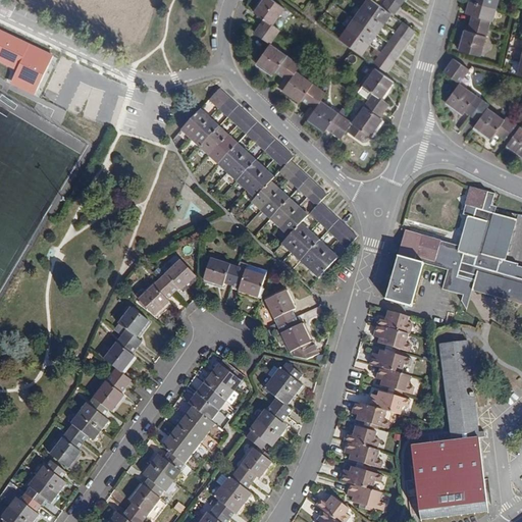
[(272,0),(263,0),(254,12),(264,19),(260,25),(275,38),(280,31),(273,25),(285,8),(272,0)]
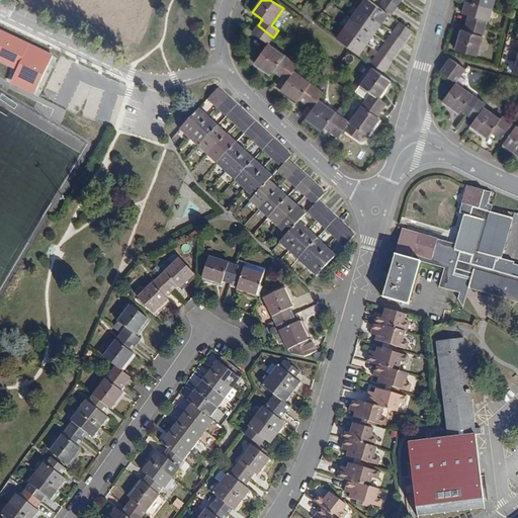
[(364,0),(359,8),(351,18),(344,28),(337,38),(360,55),(367,45),(374,34),(381,24),(390,14),(378,7),(368,0),(364,0)]
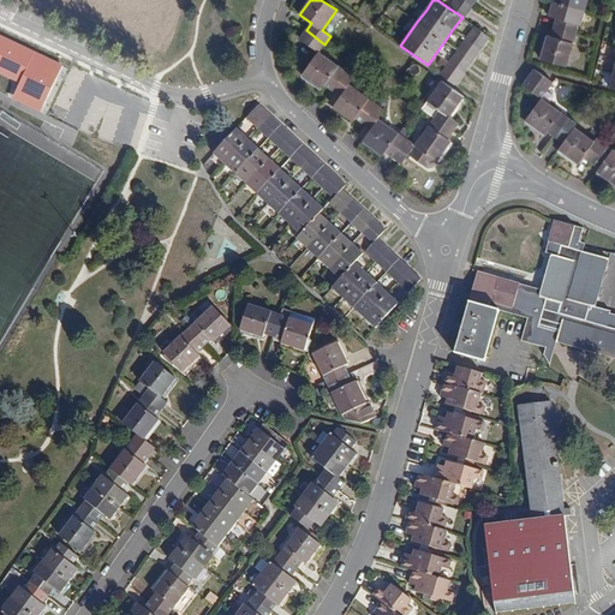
[(455,0),(449,9),(463,17),(465,19),(477,0),(455,0)]
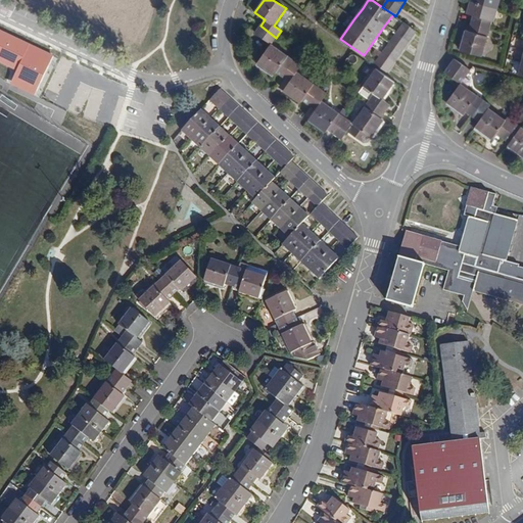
[(469,0),(469,1),(497,8),(498,0),(469,0)]
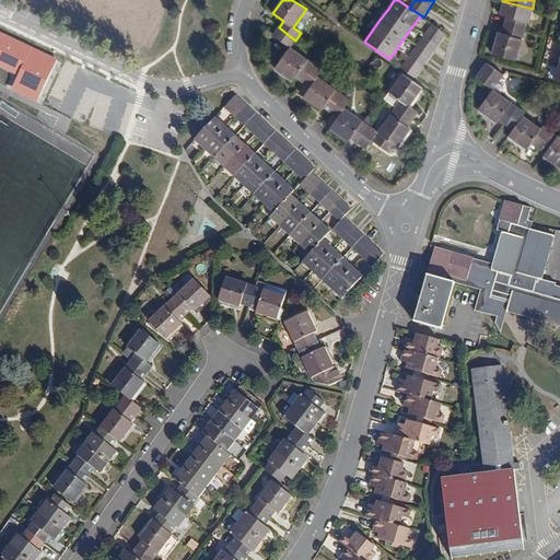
[(502,1),(499,14),(506,16),(503,24),(524,31),(526,22),(528,22),(533,9),(502,1)]
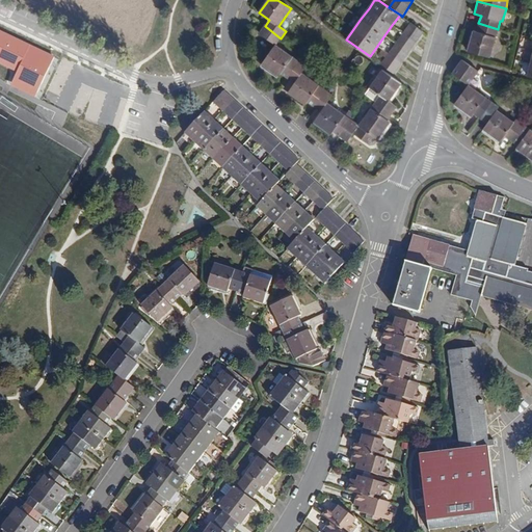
[(411,23),(403,33),(396,44),(381,64),(394,74),(424,32),(411,23)]
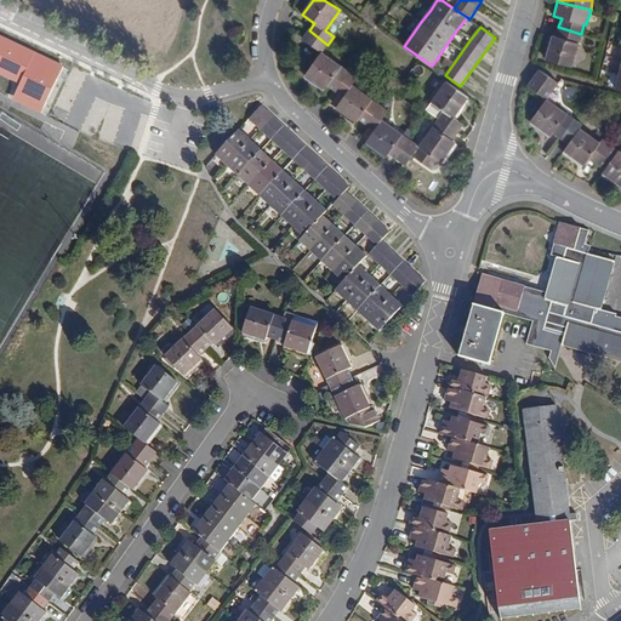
[(558,27),(556,36),(552,35),(546,60),(571,67),(581,34),(558,27)]
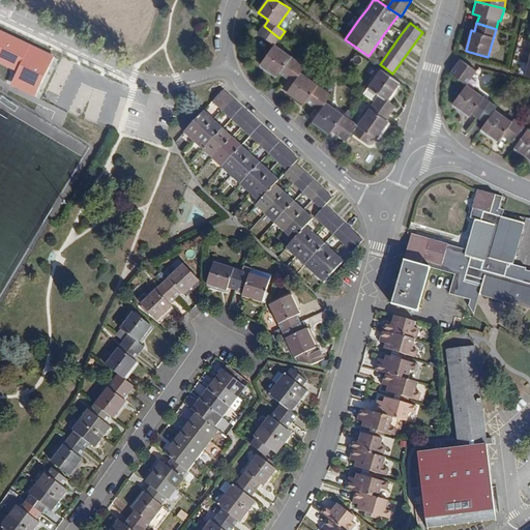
[(264,26),(259,33),(275,45),(280,38),(264,26)]
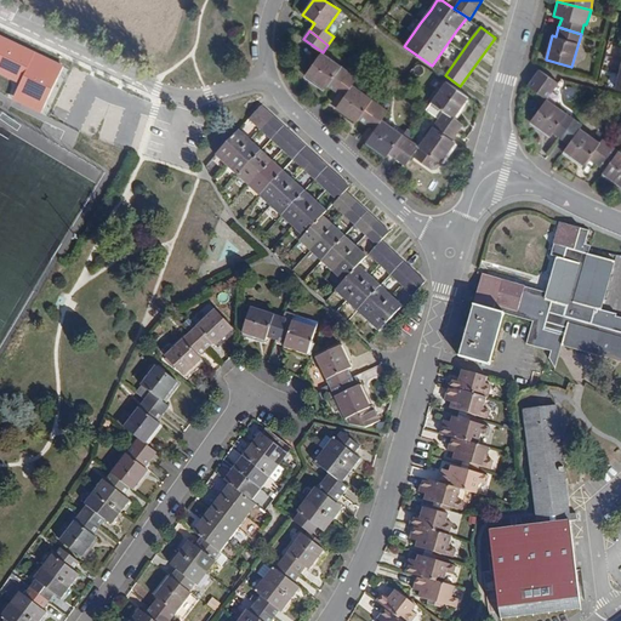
[(63,66),(0,35),(0,74),(21,85),(13,101),(40,114),(63,66)]
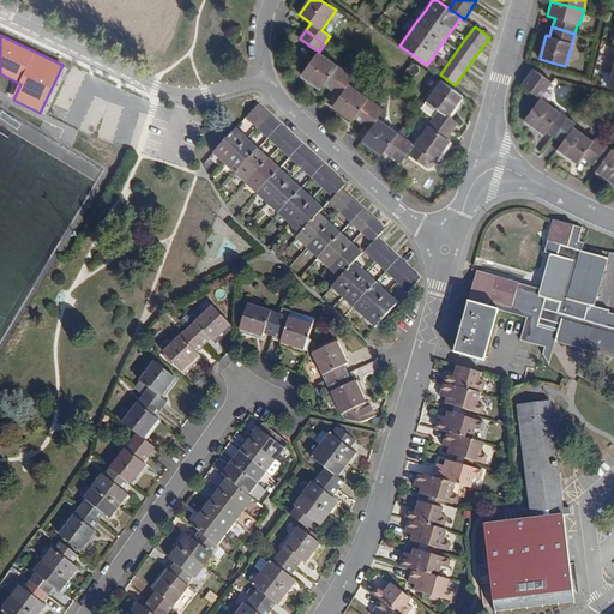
[(319,52),(302,73),(323,88),(325,85),(332,90),(347,72),(338,66),(319,52)]
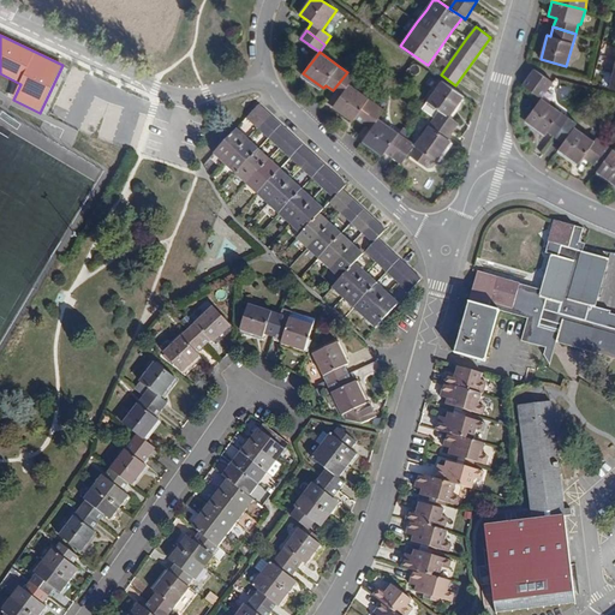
[(67,67),(54,93),(89,111),(102,84),(67,67)]
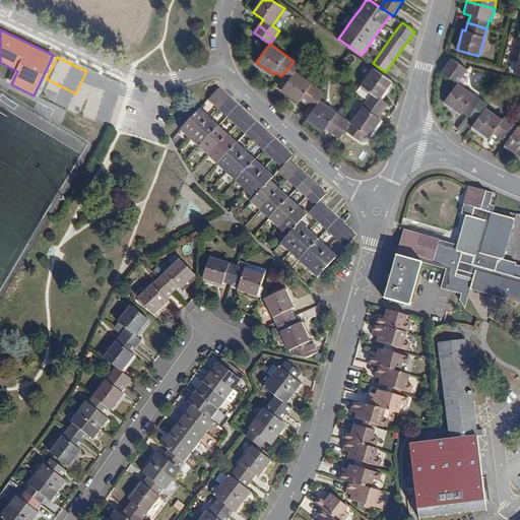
[(451,58),(447,64),(462,76),(467,69),(451,58)]
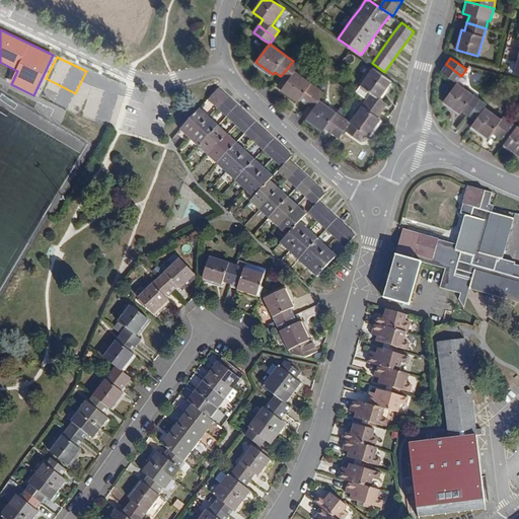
[(293,61),(281,76),(288,81),(295,71),(299,66),(293,61)]
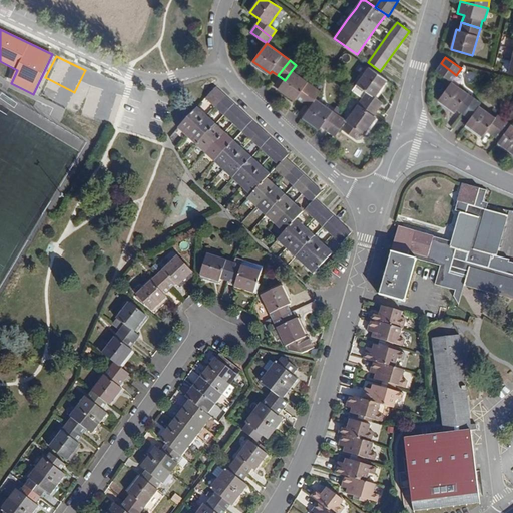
[(452,81),(456,75),(441,63),(436,70),(452,81)]
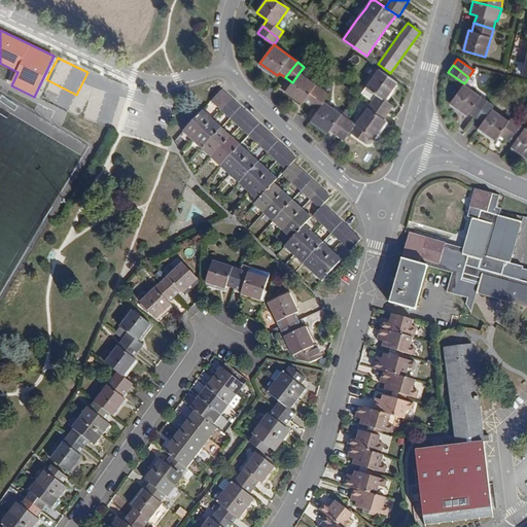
[(379,70),(366,86),(378,95),(373,101),(389,112),(393,106),(386,100),(398,83),(379,70)]
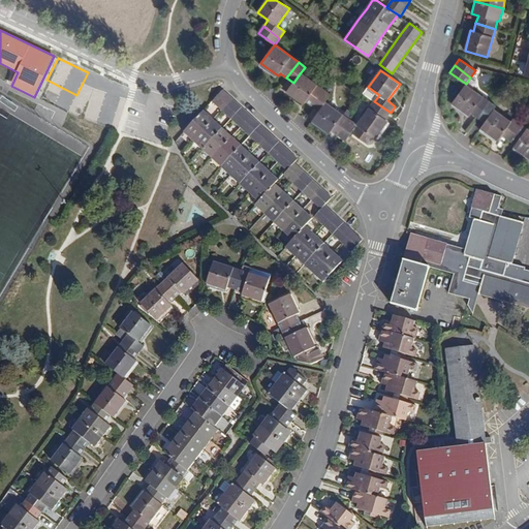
[(301,72),(293,83),(287,92),(305,104),(307,101),(313,106),(324,90),(301,72)]
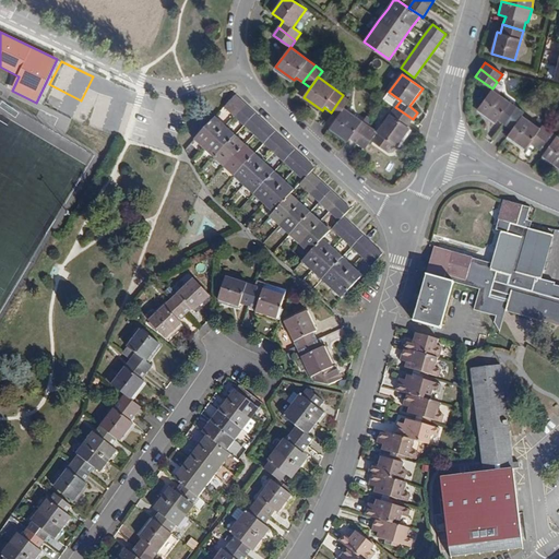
[(99,84),(86,111),(115,126),(128,98),(99,84)]
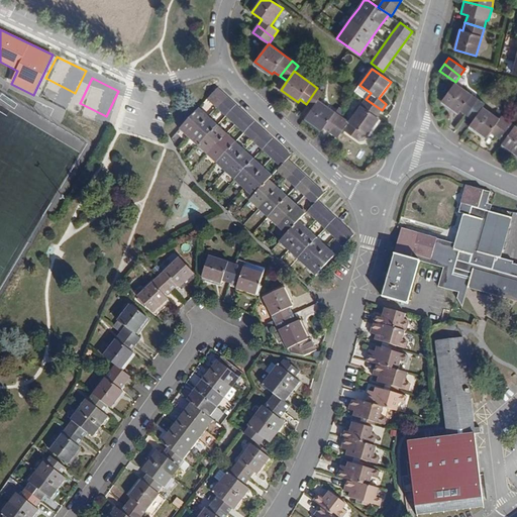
[(455,82),(442,101),(458,112),(460,110),(467,114),(479,99),(455,82)]
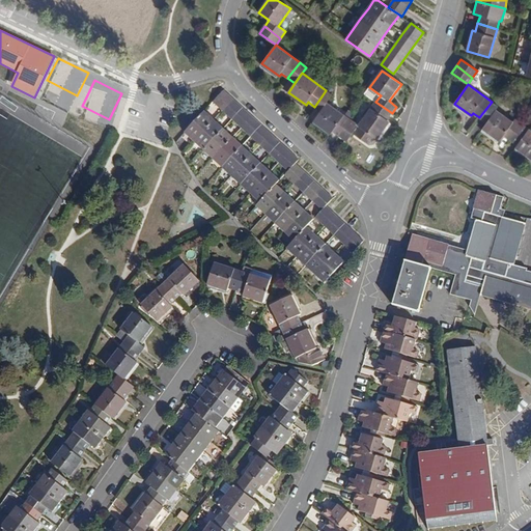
[(213,102),(222,111),(232,99),(223,90),(213,102)]
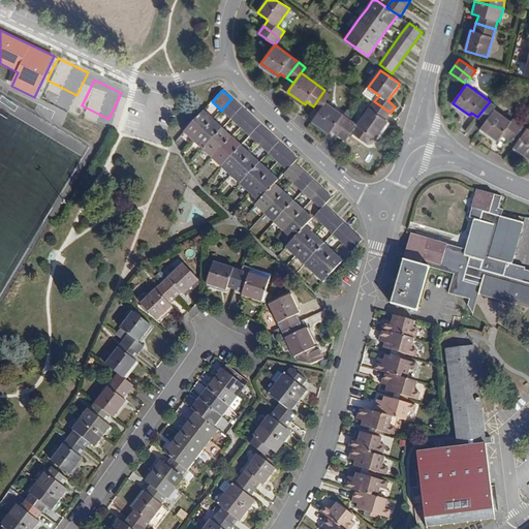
[(324,90),(313,106),(320,111),(327,101),(332,95),(324,90)]
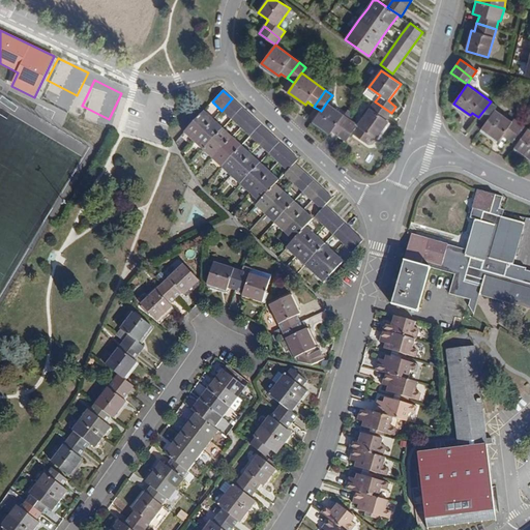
[(222,111),(231,119),(241,108),(232,98),(222,111)]
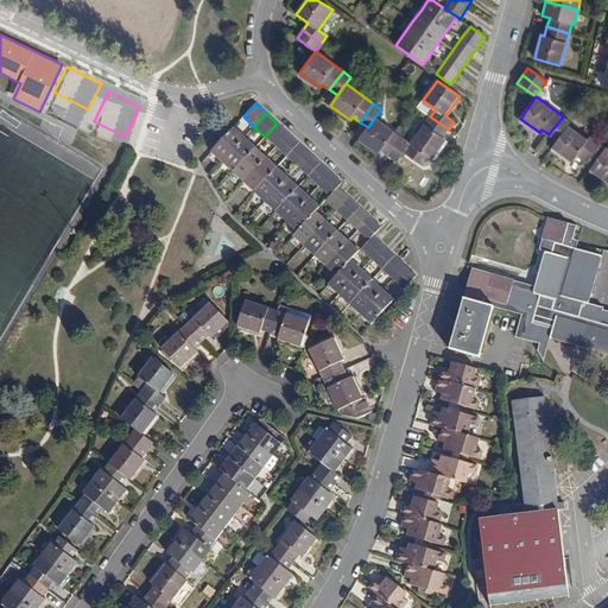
[(375,116),(368,127),(360,139),(379,153),(381,150),(390,156),(403,137),(375,116)]
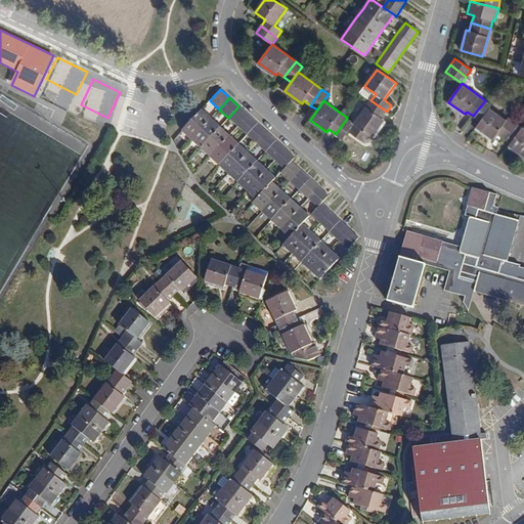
[(370,100),(354,123),(349,131),(365,143),(370,136),(373,137),(385,121),(382,119),(387,112),(370,100)]
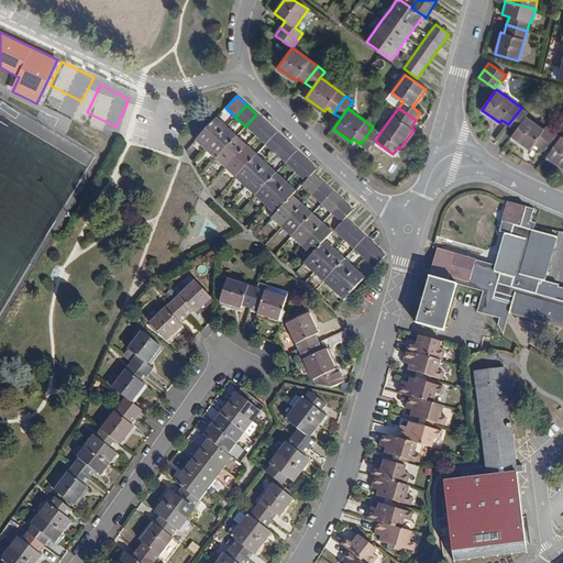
[(521,108),(508,124),(516,130),(526,117),(528,113),(521,108)]
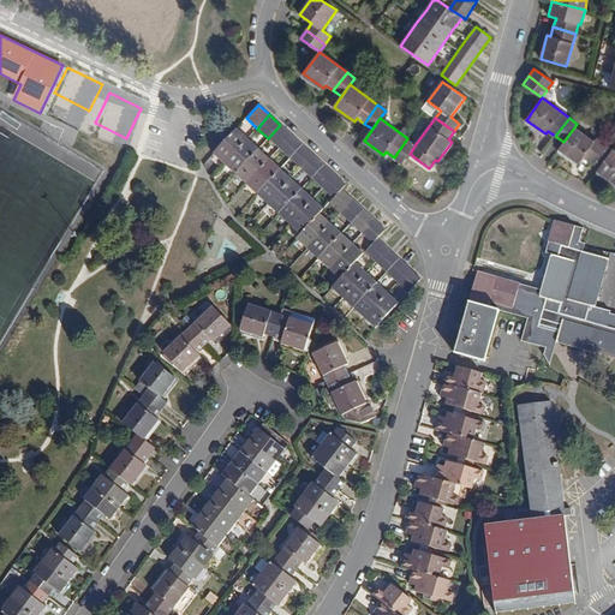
[(291,135),(280,125),(268,138),(279,148),(291,135)]
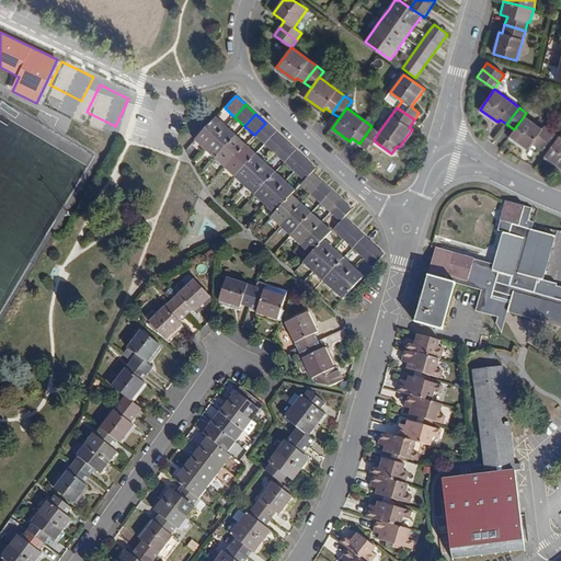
[(524,116),(514,129),(510,136),(527,149),(533,142),(539,148),(551,130),(545,125),(541,129),(524,116)]
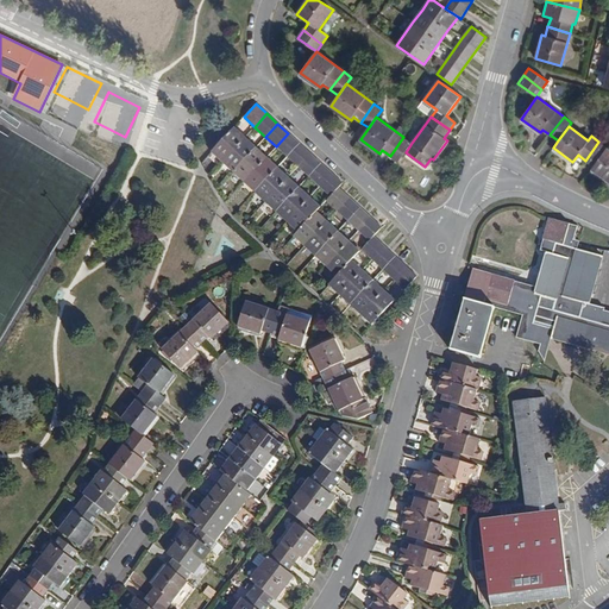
[(245,137),(234,127),(212,152),(223,162),(245,137)]
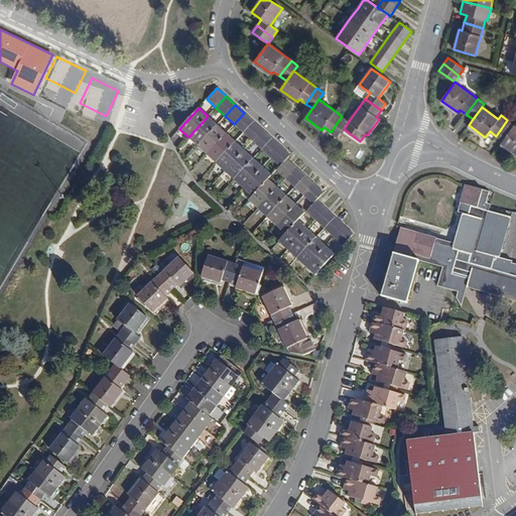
[(254,122),(244,113),(234,124),(243,133),(254,122)]
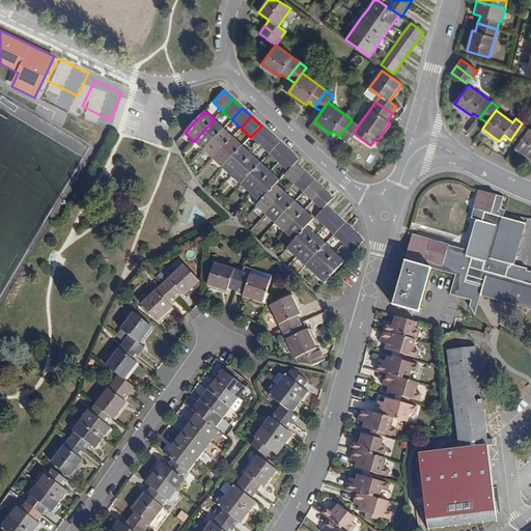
[(223,129),(214,119),(194,141),(203,150),(223,129)]
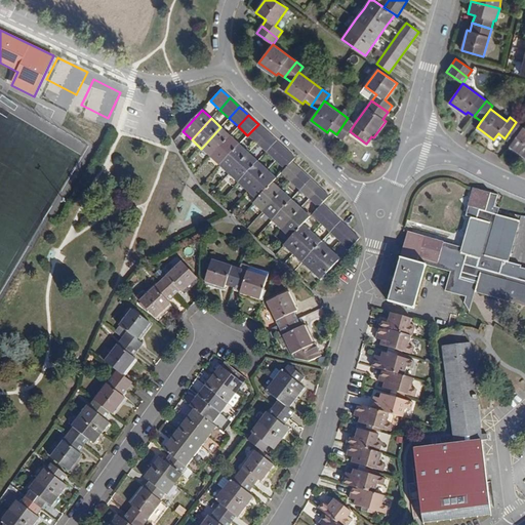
[(348,118),(336,134),(344,139),(350,131),(355,123),(348,118)]
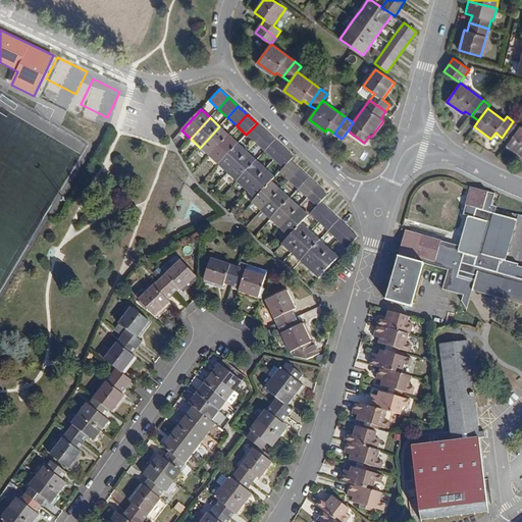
[(513,121),(502,138),(508,142),(507,145),(521,156),(521,127),(521,126),(513,121)]
